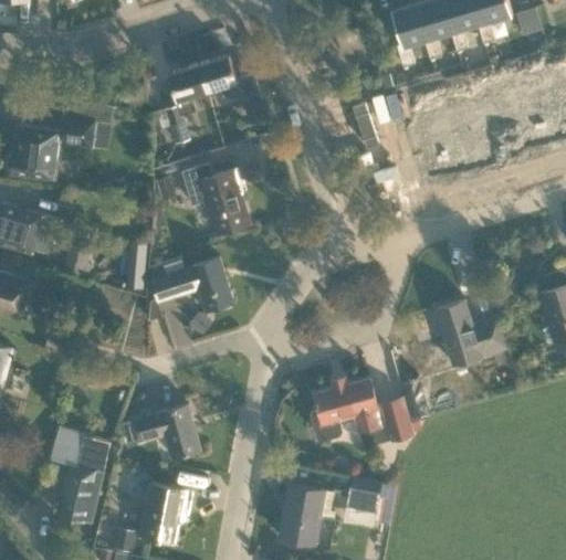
[(459,33),(449,0),(426,0),(420,1),(432,41),(437,39),(452,34),(459,33)]
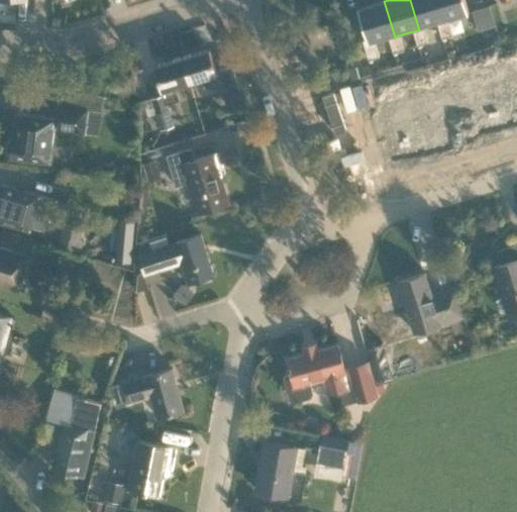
[(443,22),(436,0),(410,0),(419,30),(423,28),(437,24),(443,22)]
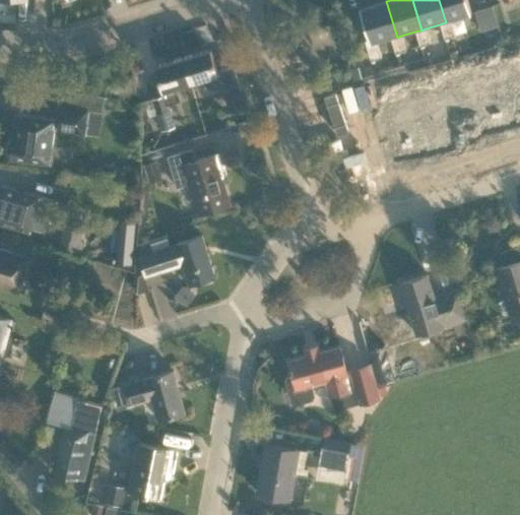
[(466,0),(439,0),(446,22),(450,21),(471,15),(466,0)]
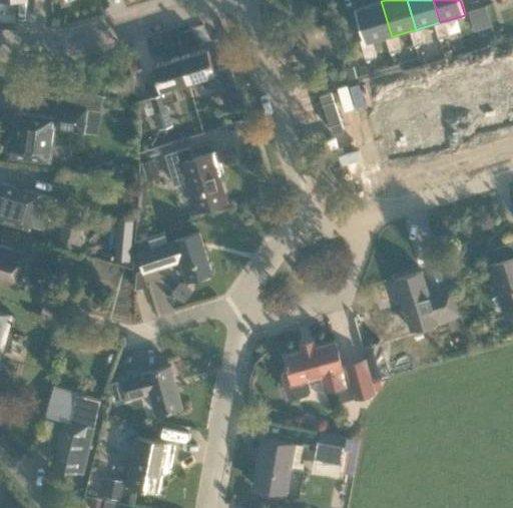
[(392,37),(381,1),(355,9),(364,41),(365,44),(372,42),(386,38),(392,37)]
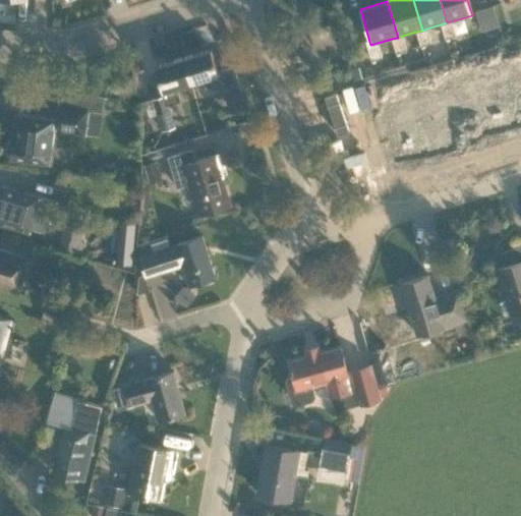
[(475,12),(481,35),(500,30),(494,7),(475,12)]
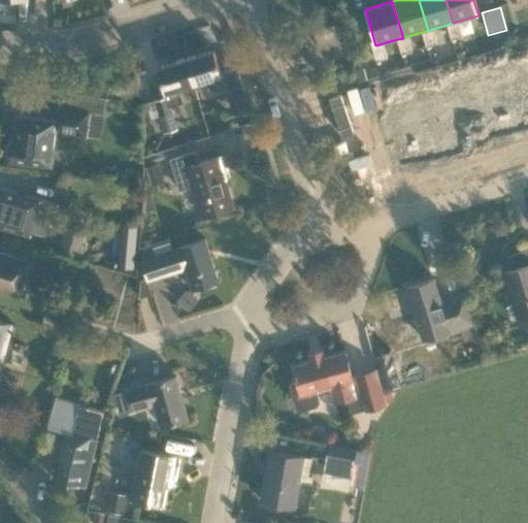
[(462,37),(457,22),(453,23),(447,25),(452,41),(462,37)]
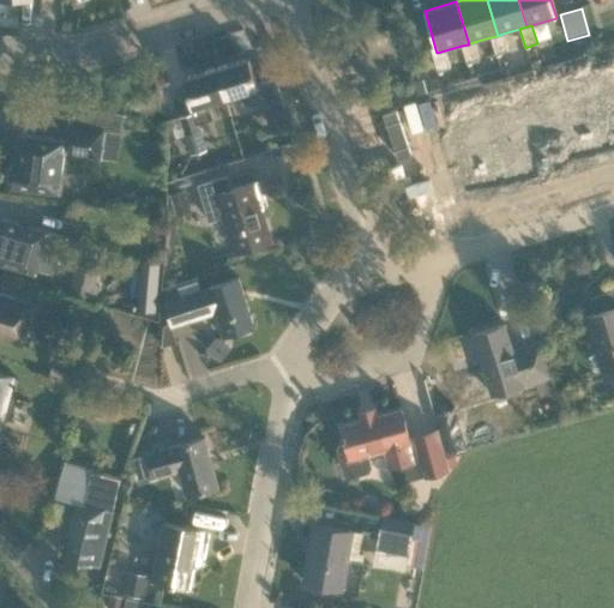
[(509,53),(503,34),(498,36),(491,37),(497,56),(509,53)]
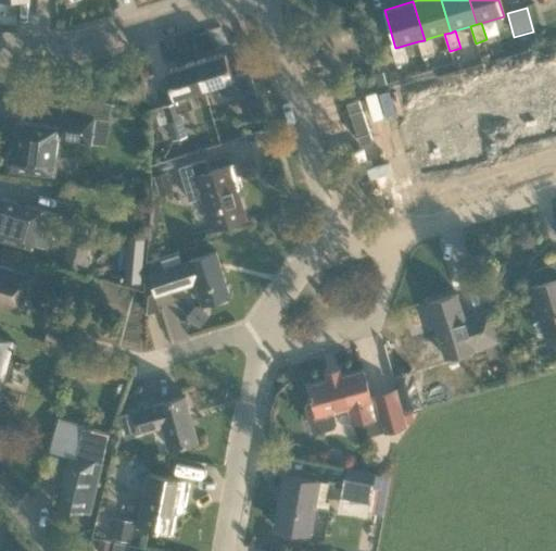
[(434,55),(429,38),(425,40),(418,41),(422,59),(434,55)]
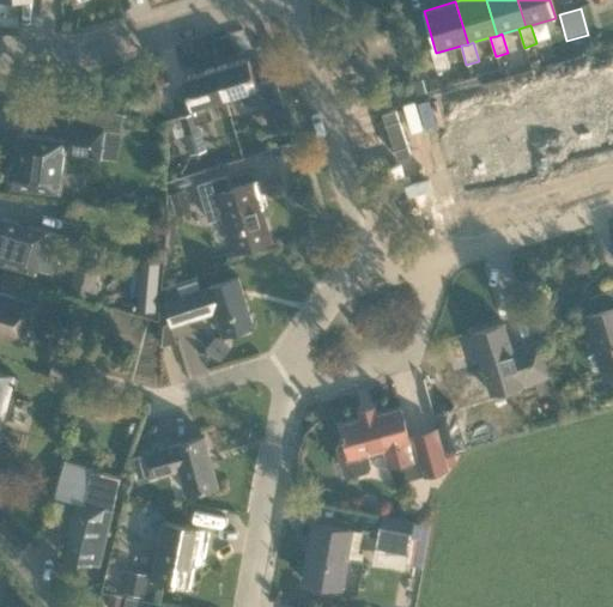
[(450,70),(444,50),(436,53),(435,49),(431,50),(437,73),(450,70)]
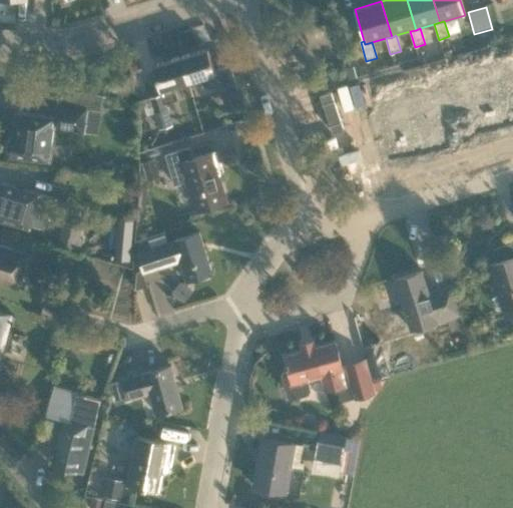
[(181,60),(188,85),(205,80),(209,92),(219,89),(224,105),(240,100),(230,68),(215,73),(208,51),(181,60)]
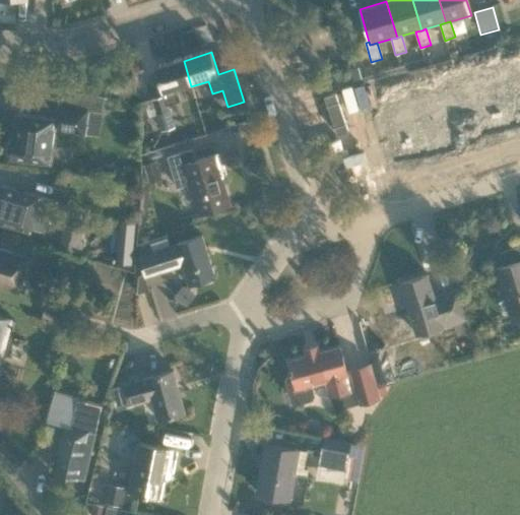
[(177,91),(191,86),(184,61),(155,69),(165,100),(153,103),(163,135),(176,131),(169,108),(180,104),(177,91)]
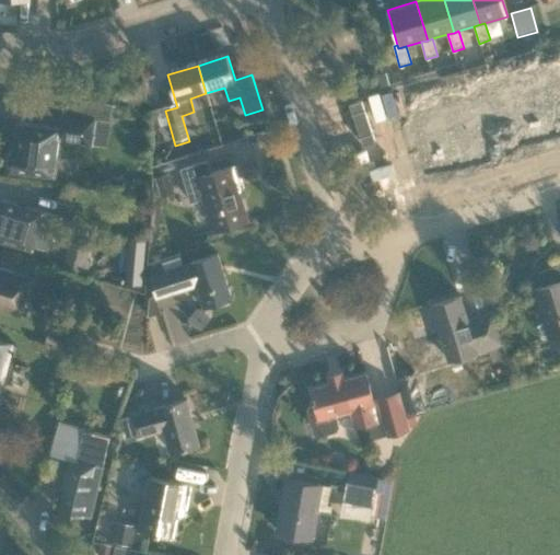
[(491,69),(496,97),(510,95),(505,67),(491,69)]
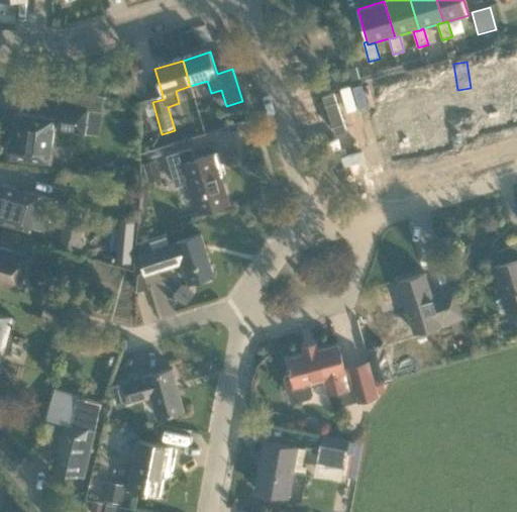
[(443,92),(457,90),(453,64),(439,67),(443,92)]
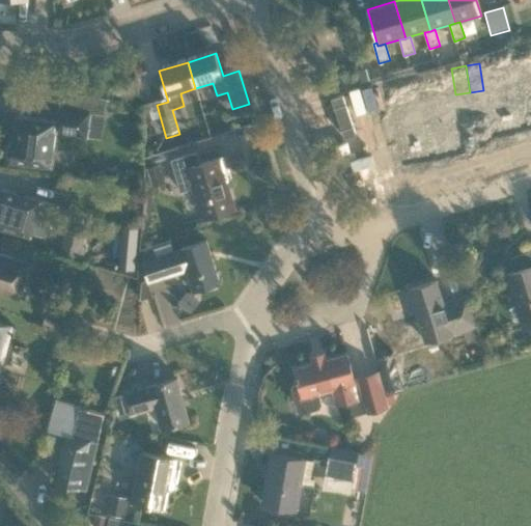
[(526,75),(513,77),(523,131),(530,129),(530,86),(528,87),(526,75)]
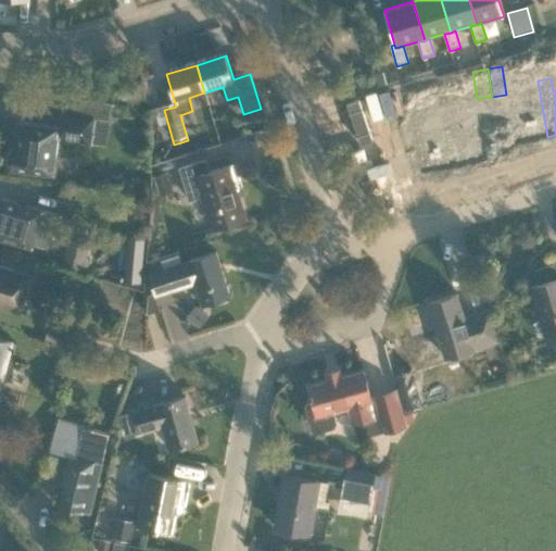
[(528,96),(510,99),(518,142),(547,137),(538,80),(526,83),(528,96)]
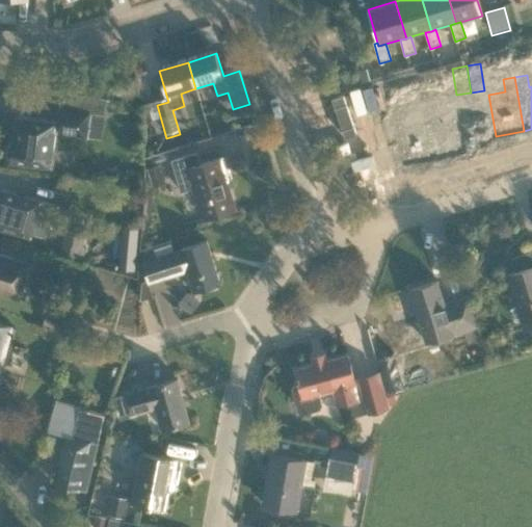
[(372,121),(387,119),(382,93),(368,95),(372,121)]
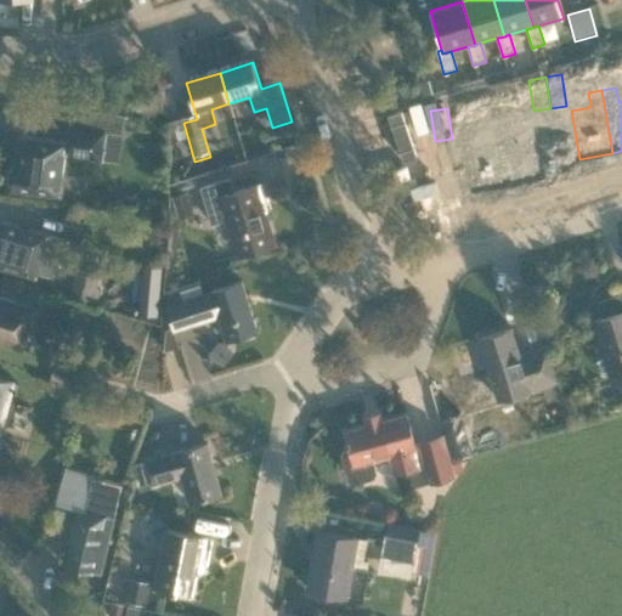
[(106,135),(116,136),(124,130),(125,118),(77,112),(74,130),(71,130),(68,146),(21,140),(17,170),(11,174),(10,186),(13,191),(13,192),(62,198),(67,159),(103,163),(106,135)]
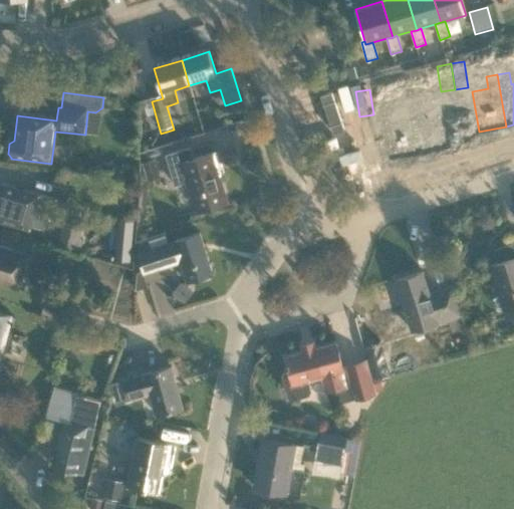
[(421,99),(410,101),(419,154),(445,149),(439,108),(423,111),(421,99)]
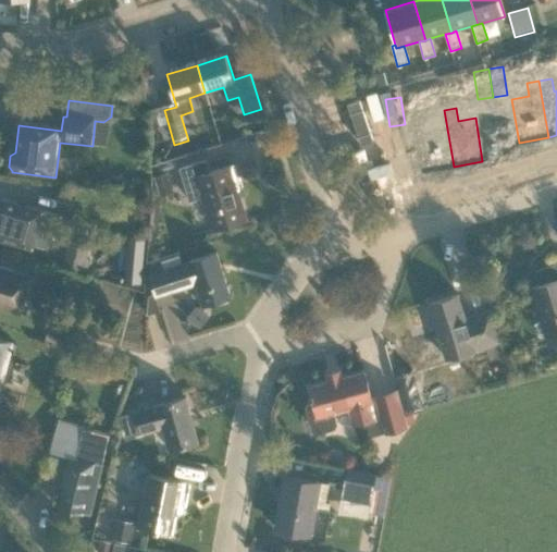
[(433,125),(416,129),(424,173),(454,167),(444,110),(431,112),(433,125)]
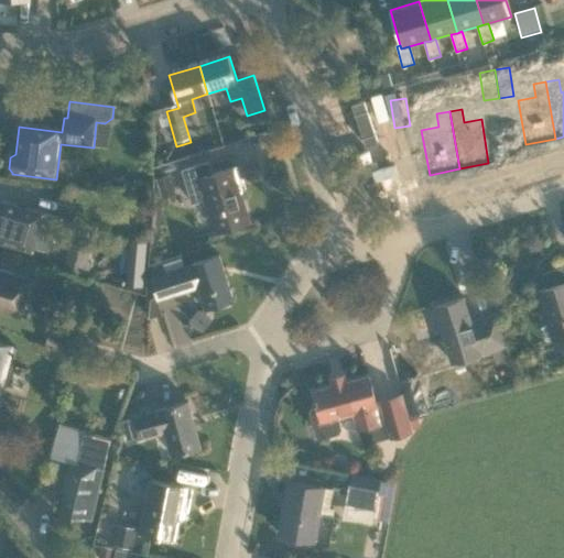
[(240,170),(213,177),(208,165),(182,173),(192,206),(207,201),(217,236),(251,225),(239,186),(245,184),(240,170)]
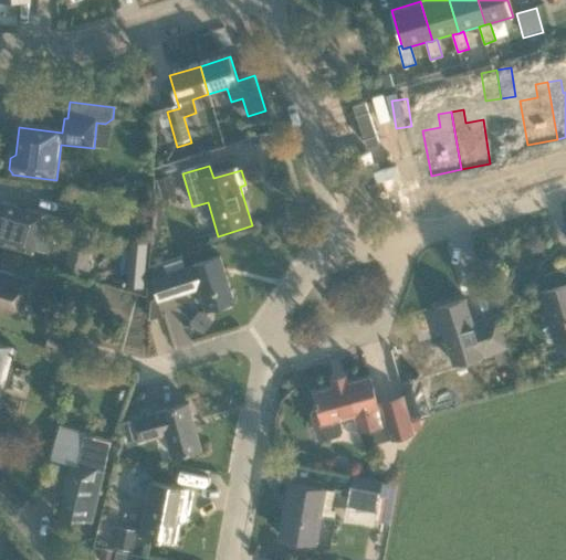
[(177,199),(171,178),(157,182),(164,202),(177,199)]
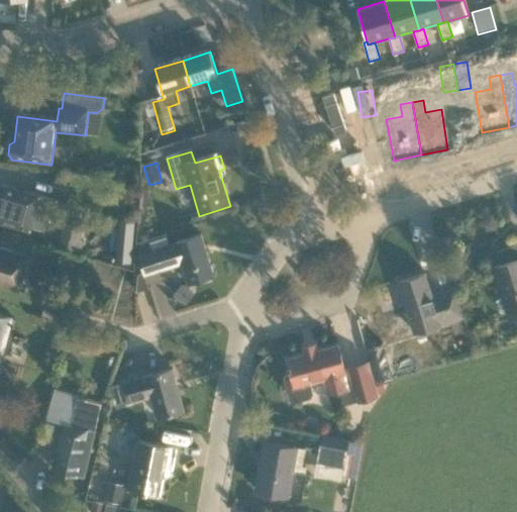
[(41,199),(0,187),(0,188),(0,224),(31,233),(31,231),(41,199)]
